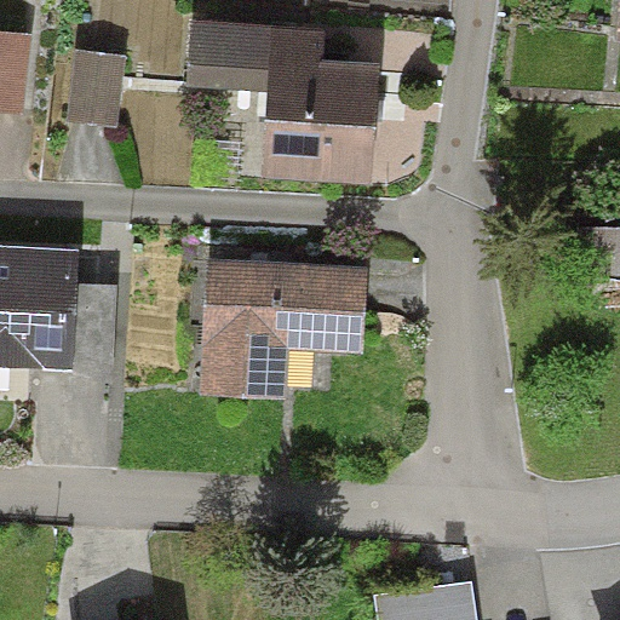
[(326,29),(191,21),(188,89),(268,93),(263,179),(372,185),(380,62),(323,58),(326,29)]
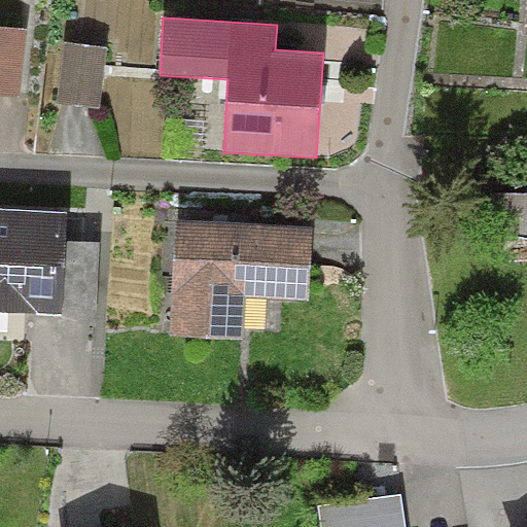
[(26,28),(0,25),(0,94),(19,97),(26,28)]
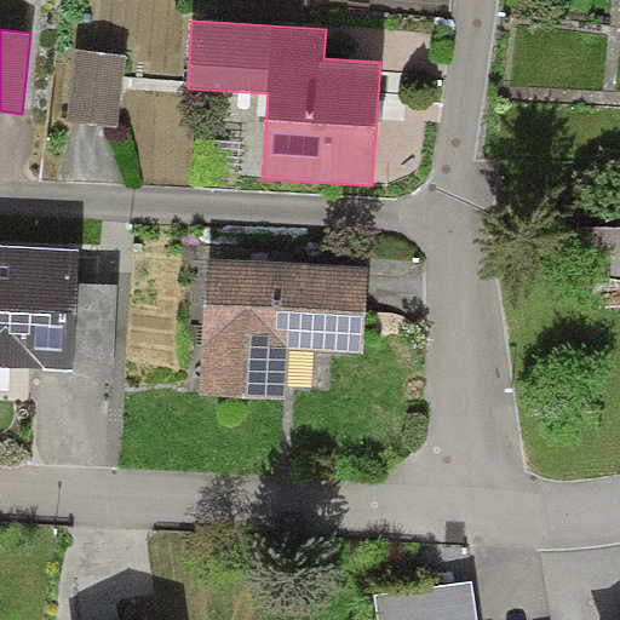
[(126,57),(76,50),(67,120),(115,127),(126,57)]
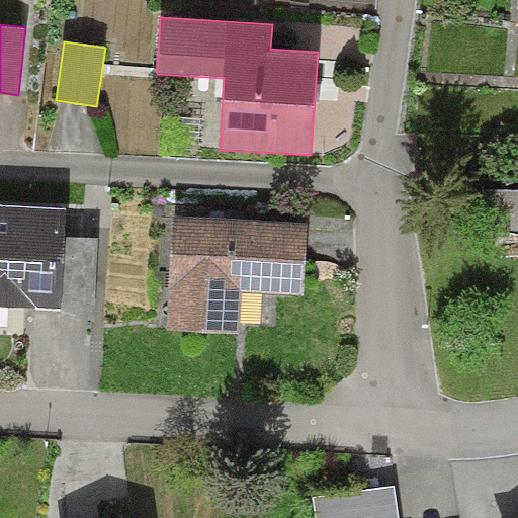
[(517,188),(495,188),(494,229),(517,229),(517,188)]
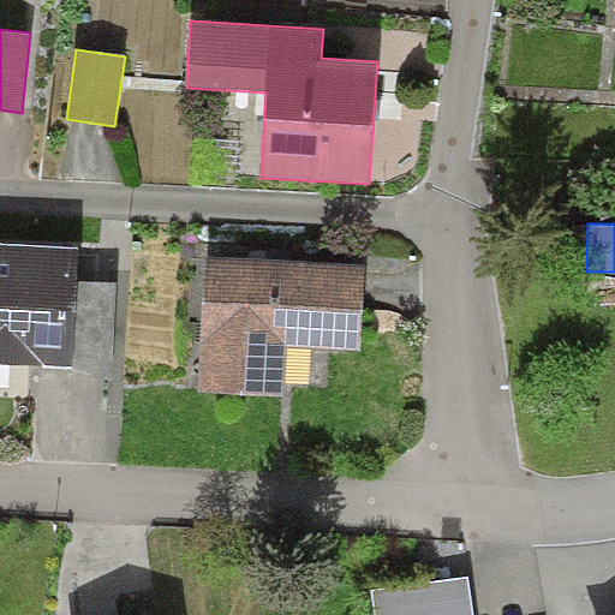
[(78,248),(0,244),(0,362),(73,365),(78,248)]
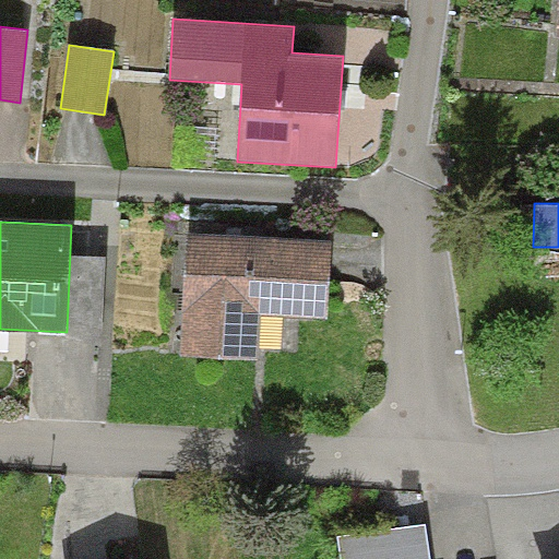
[(331,240),(186,234),(181,356),(260,359),(262,314),(328,318),(331,240)]
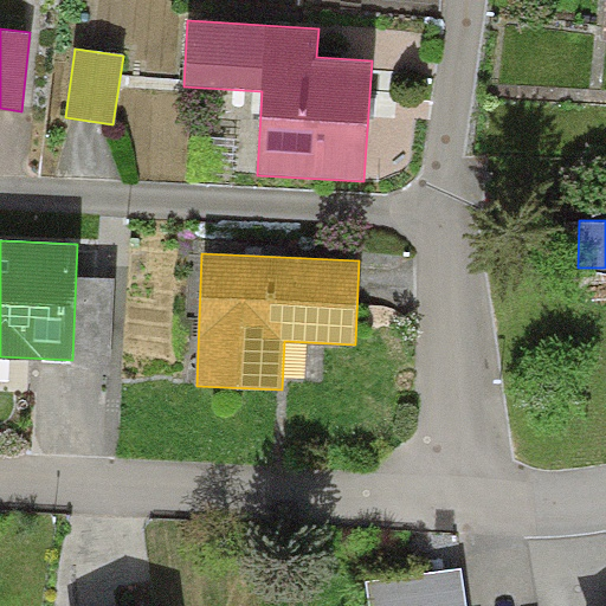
[(466,605),(462,568),(367,580),(369,605),(466,605)]
